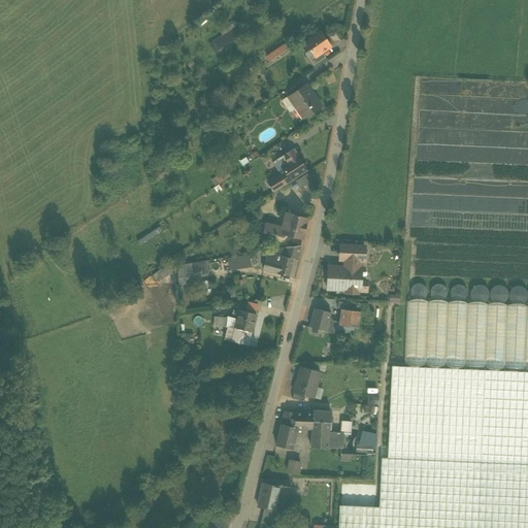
[(223,36),(238,26),(235,21),(220,32),(223,36)]
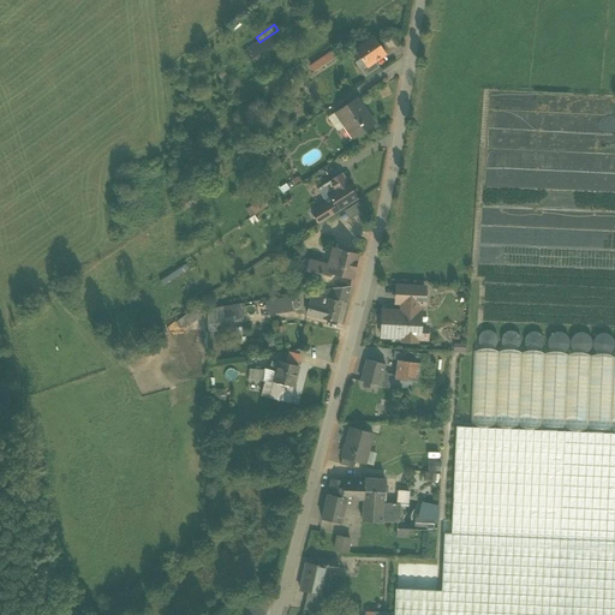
[(245,52),(250,61),(284,39),(278,30),(260,42),(245,52)]
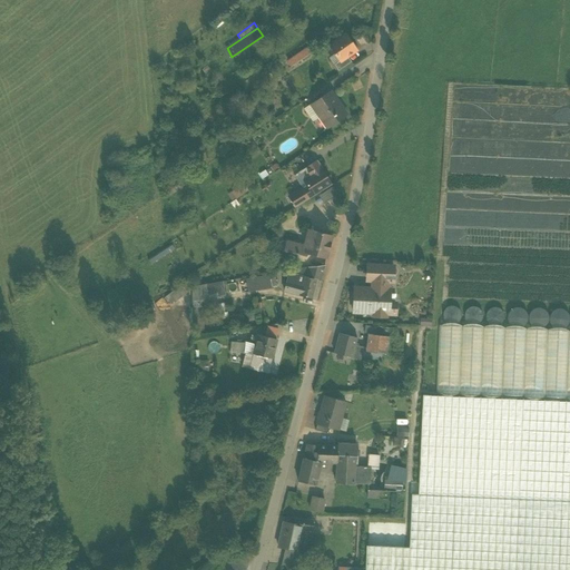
[(338,61),(340,62),(347,57),(356,50),(346,35),(328,47),(334,55),(338,61)]
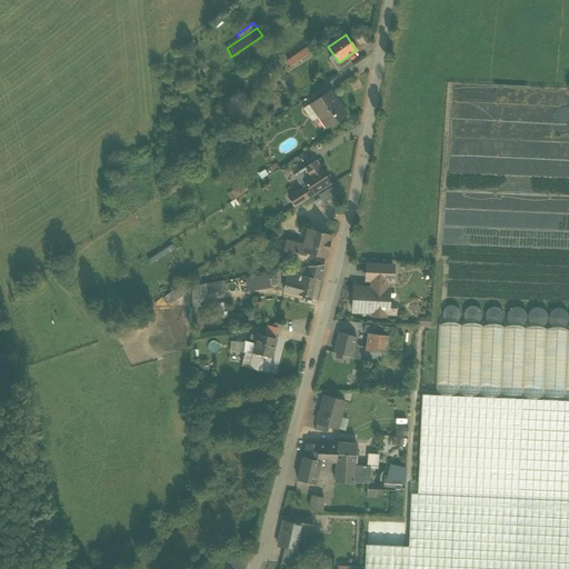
[(286,61),(290,67),(311,52),(308,47),(286,61)]
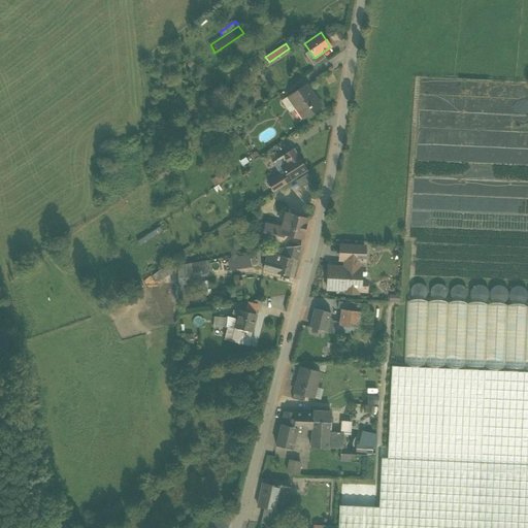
[(314,57),(309,51),(304,54),(309,60),(314,57)]
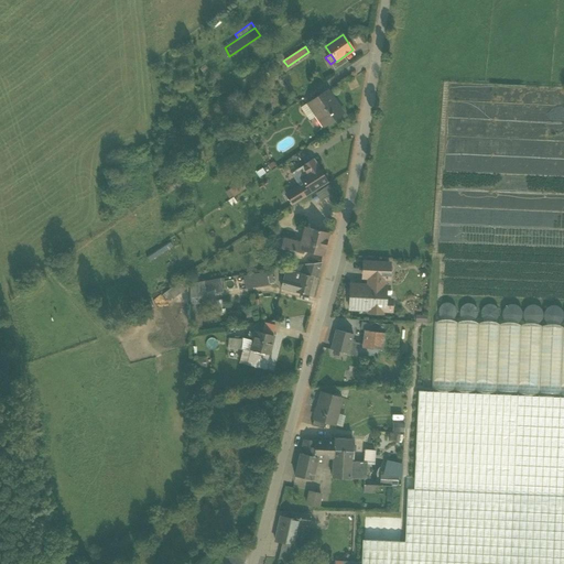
[(331,64),(335,71),(347,62),(344,56),(336,62),(335,61),(331,64)]
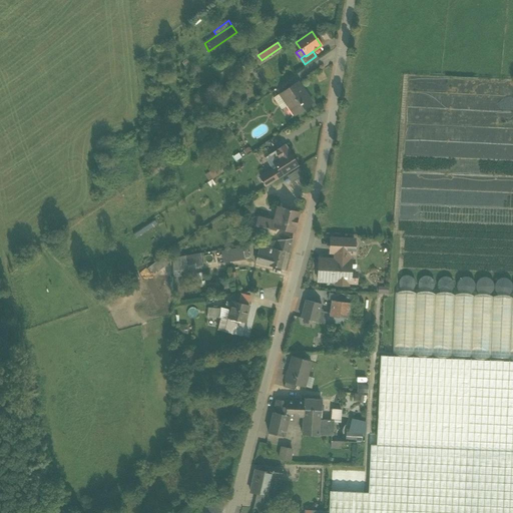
[(289,104),(296,114),(312,103),(298,82),(281,94),(288,105),(289,104)]
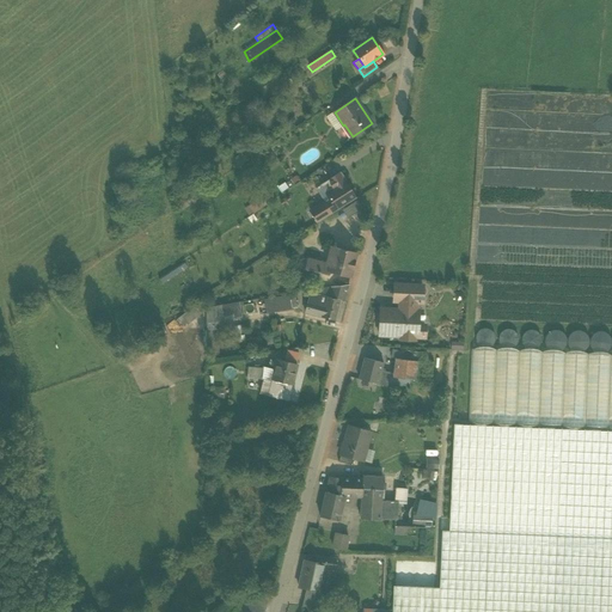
[(343,126),(335,112),(326,118),(335,130),(343,126)]
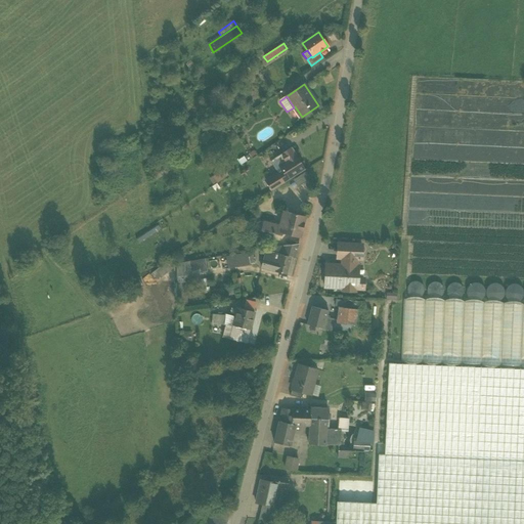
[(275,159),(282,170),(278,173),(266,181),(271,189),(294,175),(305,169),(292,148),(275,159)]
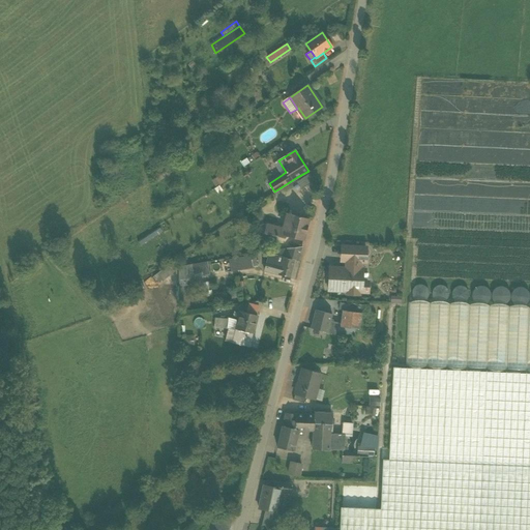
[(286,172),(278,160),(273,164),(282,175),(286,172)]
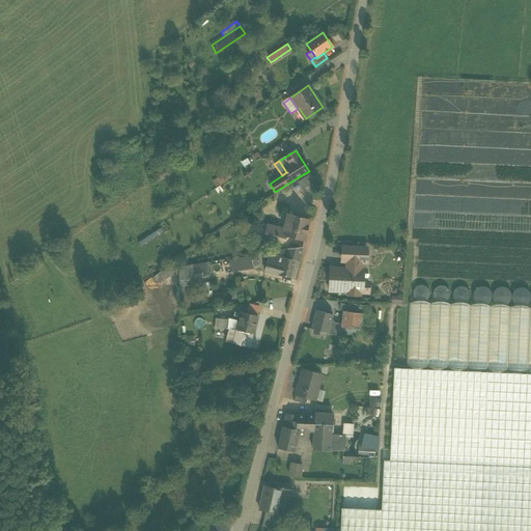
[(213,180),(217,187),(231,177),(226,170),(213,180)]
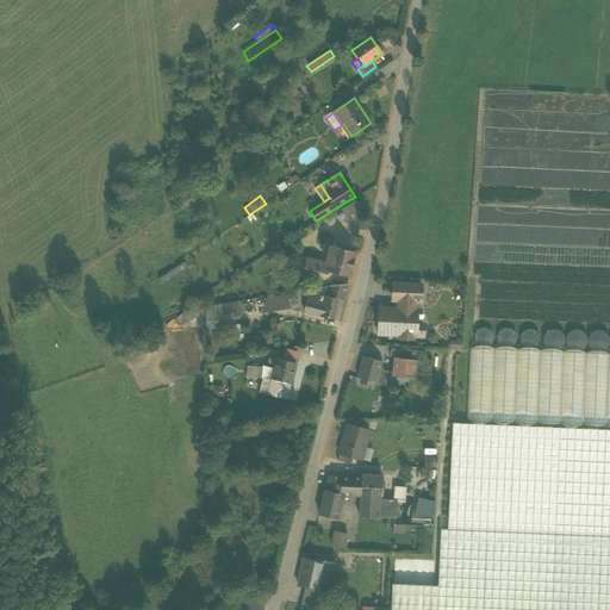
[(361,209),(355,199),(341,209),(347,218),(361,209)]
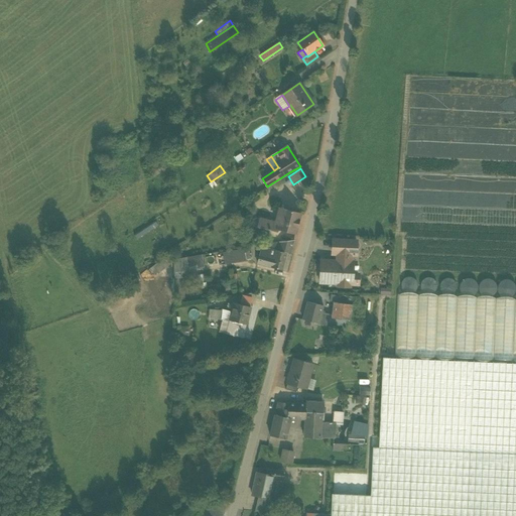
[(277,230),(293,234),(299,214),(278,208),(274,223),(269,222),(267,230),(277,232),(277,230)]
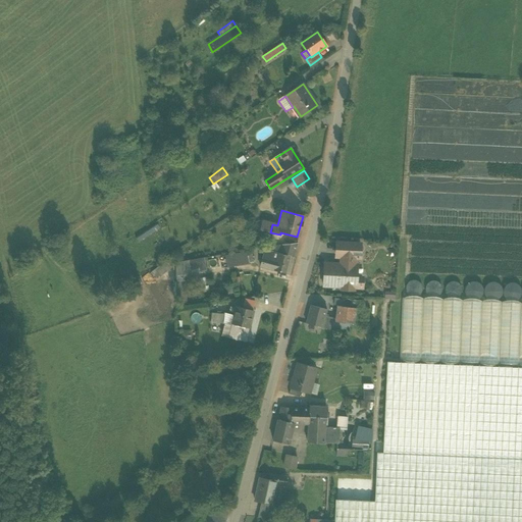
[(257,228),(270,232),(272,224),(259,220),(257,228)]
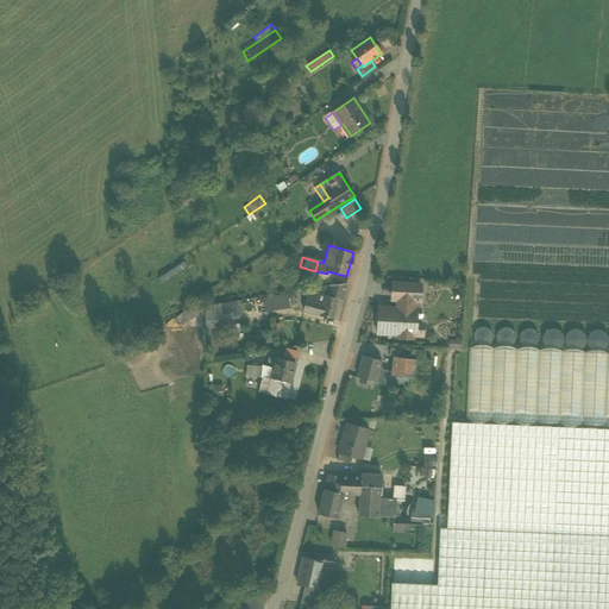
[(187,265),(183,261),(158,277),(162,282),(187,265)]
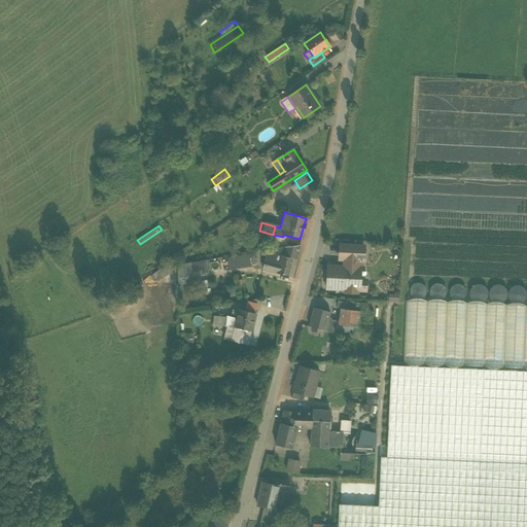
[(292,258),(295,259),(300,245),(272,249),(272,251),(266,252),(267,254),(267,256),(281,256),(292,258)]
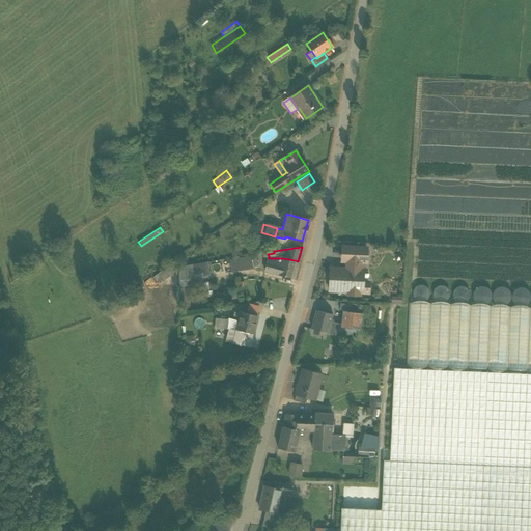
[(361,261),(366,262),(366,249),(342,248),(341,260),(347,261),(361,261)]
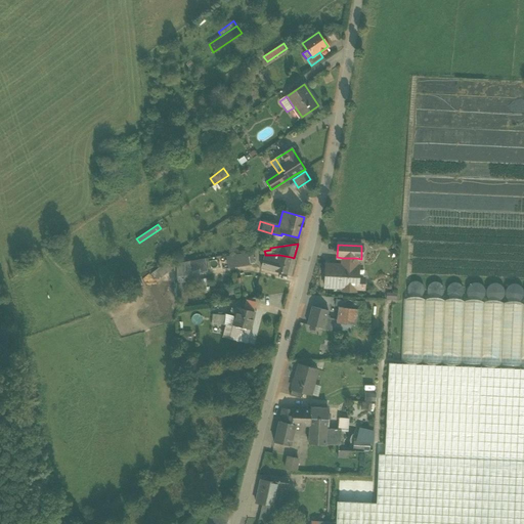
[(226,255),(227,263),(249,259),(247,251),(226,255)]
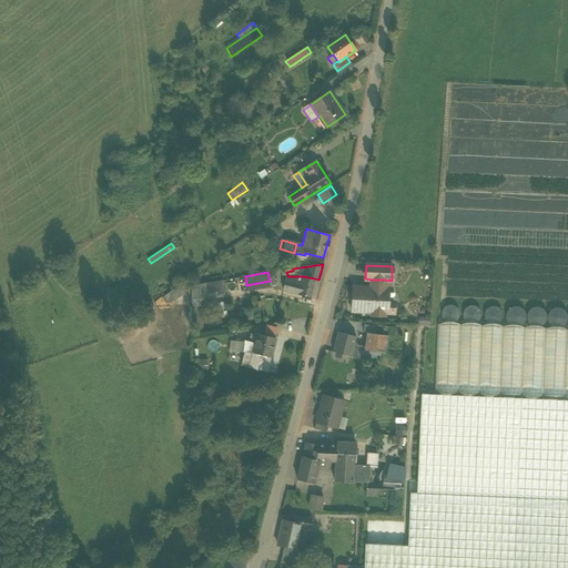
[(287,276),(287,274),(285,280),(297,283),(298,281),(302,282),(303,276),(287,276)]
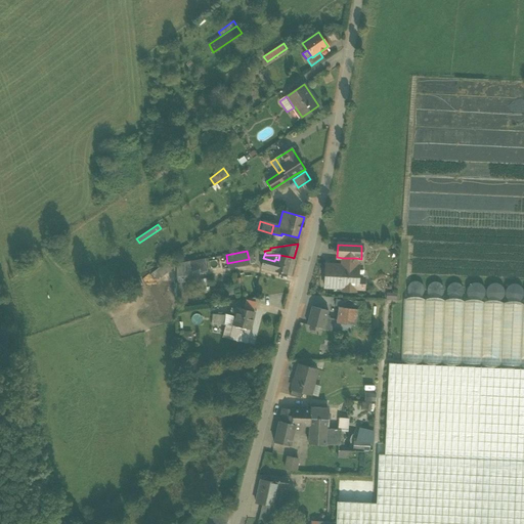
[(261,268),(286,274),(291,257),(279,255),(278,260),(275,259),(274,261),(263,258),(261,268)]
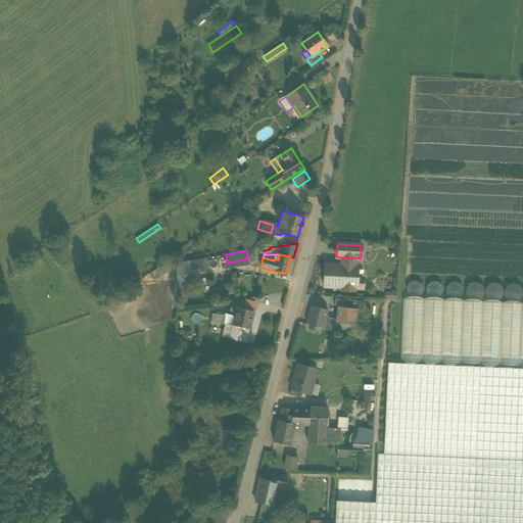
[(204,257),(189,260),(192,274),(206,271),(204,257)]
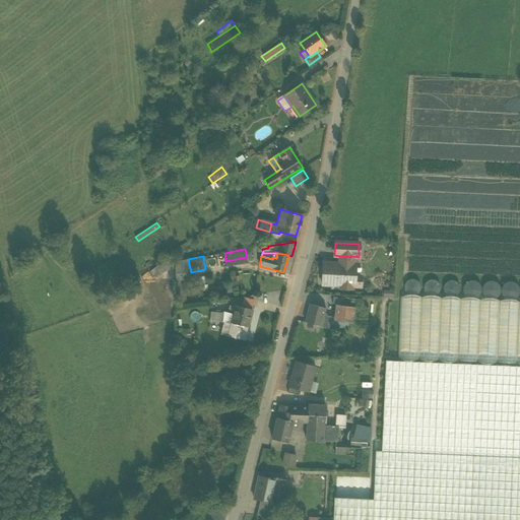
[(345,289),(346,289),(347,289),(348,289),(349,288),(351,288),(351,286),(352,276),(354,277),(355,264),(352,264),(353,256),(340,256),(339,264),(326,263),(326,272),(323,272),(322,284),(332,284),(332,283),(340,283),(340,288),(343,288),(344,288),(345,289)]
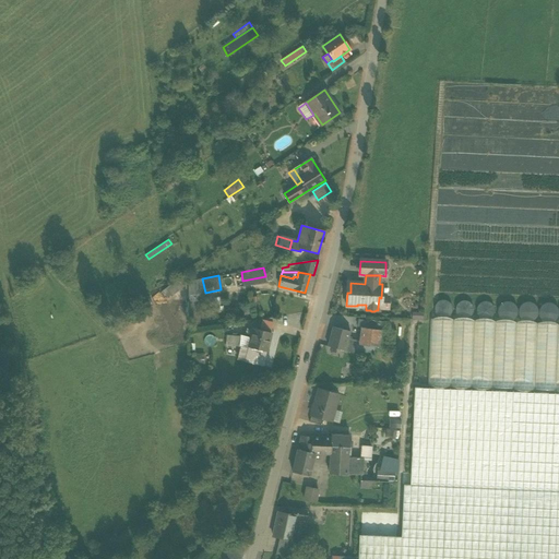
[(265,276),(242,281),(244,287),(266,283),(266,282),(265,276)]
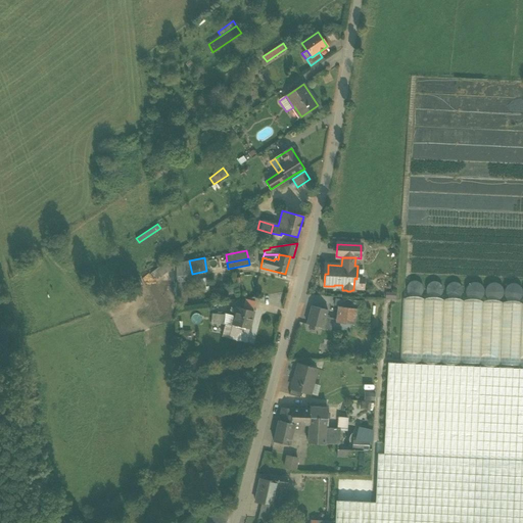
[(175,267),(170,259),(152,273),(157,280),(175,267)]
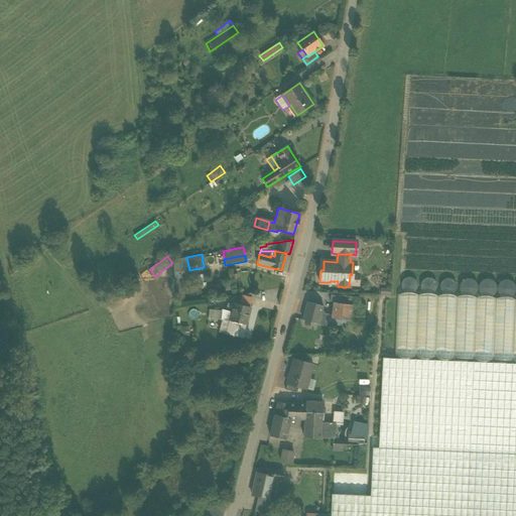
[(187,270),(189,270),(186,257),(174,259),(174,273),(187,270)]
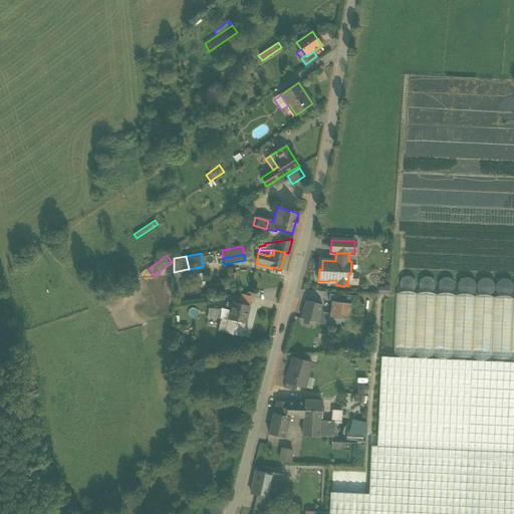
[(187,269),(174,272),(173,278),(187,278),(187,269)]
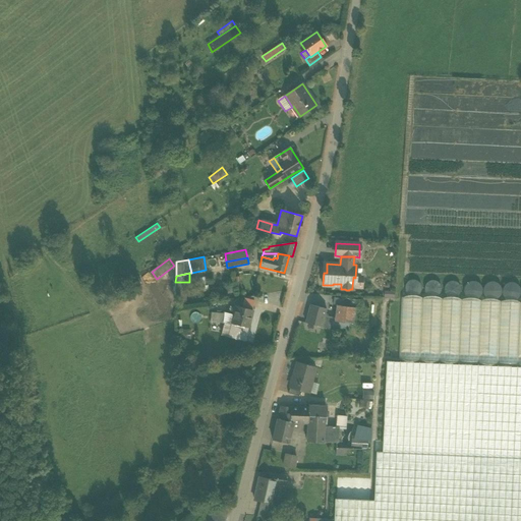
[(207,291),(205,277),(197,278),(199,292),(207,291)]
